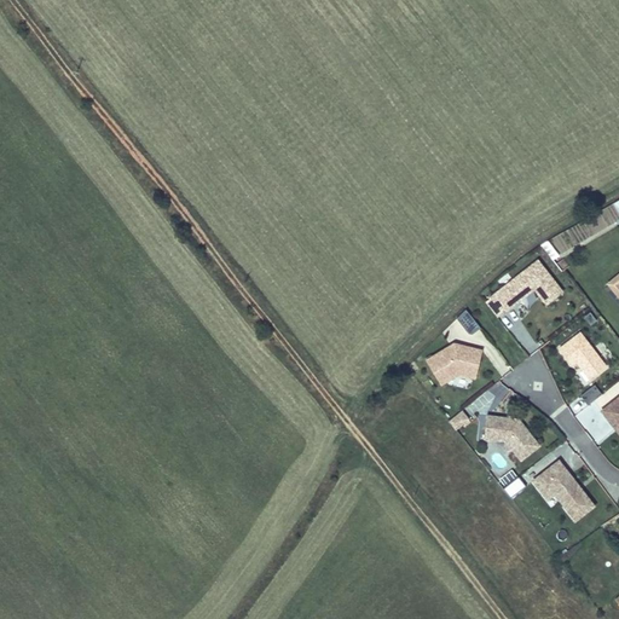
[(548,239),(542,244),(551,259),(557,254),(548,239)]
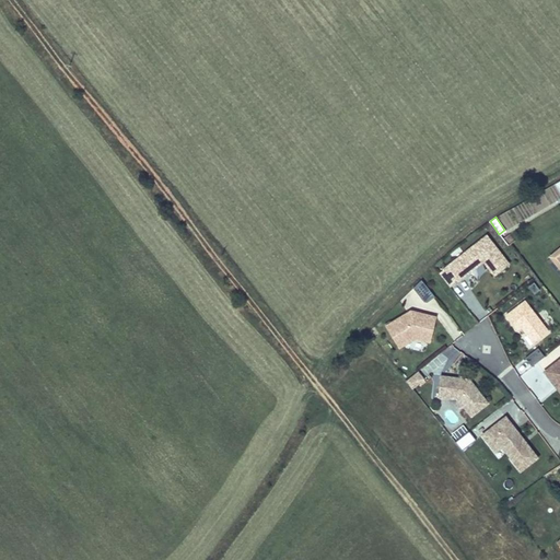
[(467,270),(481,259),(482,261),(493,276),(508,265),(486,236),(439,273),(448,288),(468,272),(467,270)]
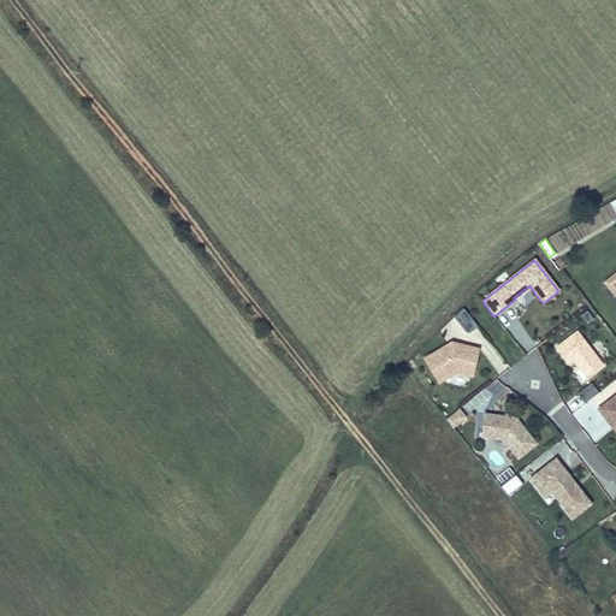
[(515,300),(531,288),(529,285),(514,297),(515,300)]
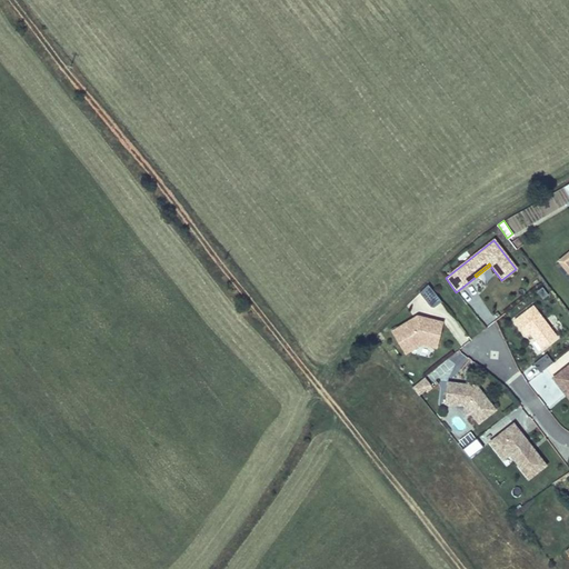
[(432,307),(441,299),(428,285),(419,292),(432,307)]
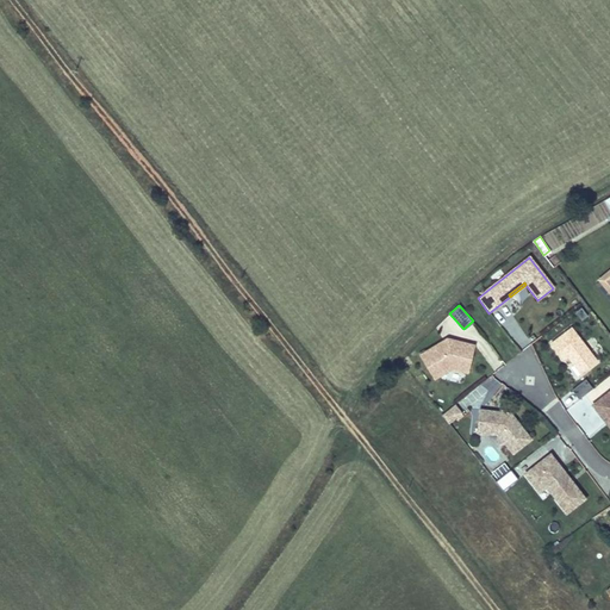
[(586,317),(580,307),(574,313),(580,321),(586,317)]
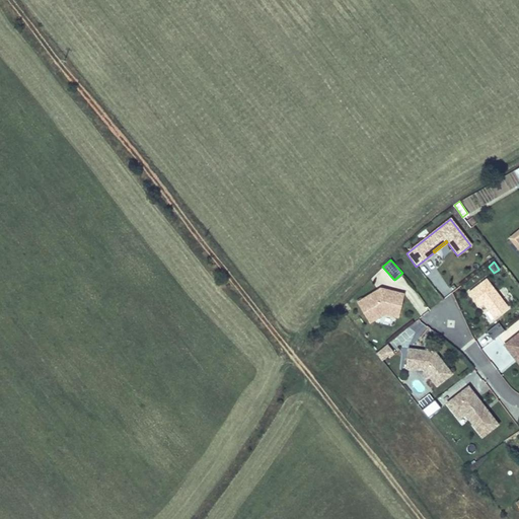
[(507,307),(486,280),(468,292),(478,306),(483,303),(494,318),(507,307)]
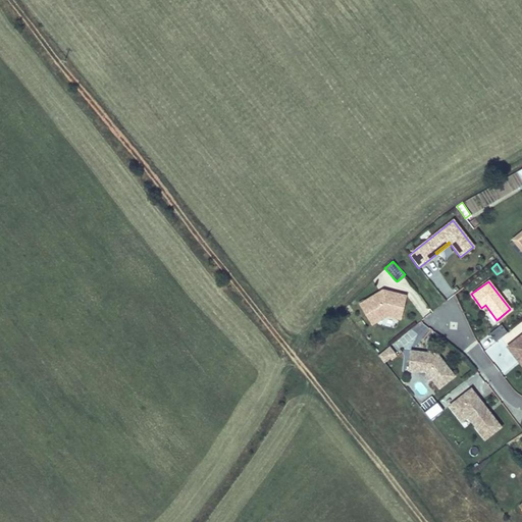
[(401,319),(406,296),(388,292),(387,295),(385,294),(382,290),(359,304),(370,324),(385,316),(401,319)]
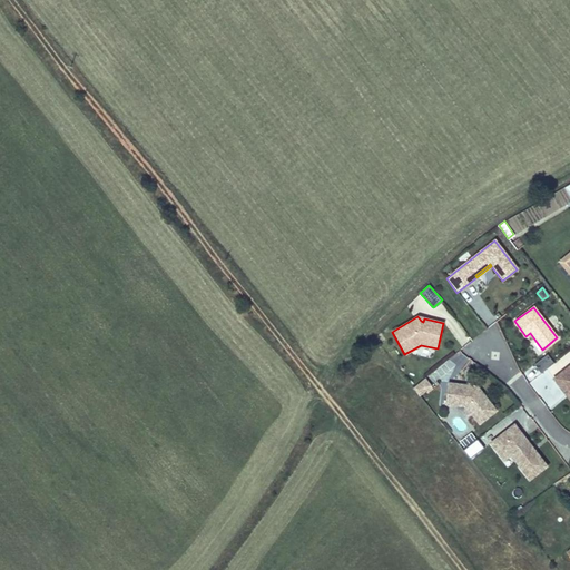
[(461,330),(454,334),(461,345),(469,340),(461,330)]
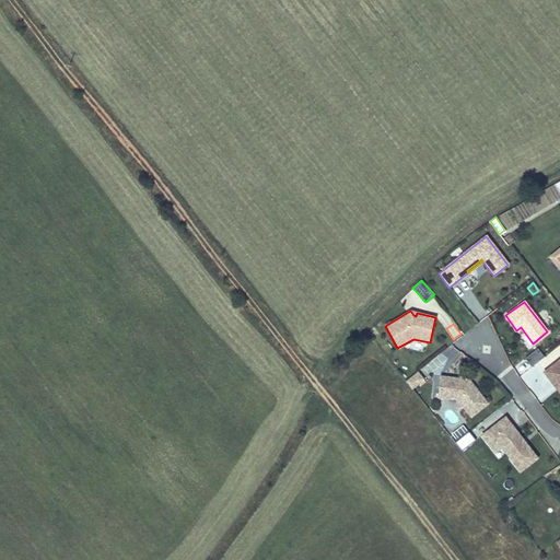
[(531,364),(544,357),(538,348),(525,356),(531,364)]
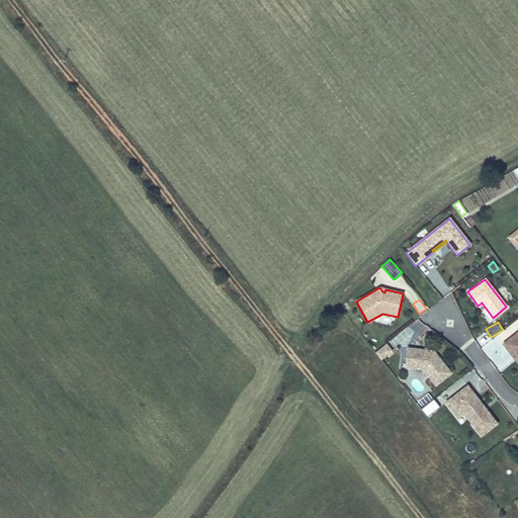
[(517,331),(502,344),(507,350),(509,348),(517,358),(517,331)]
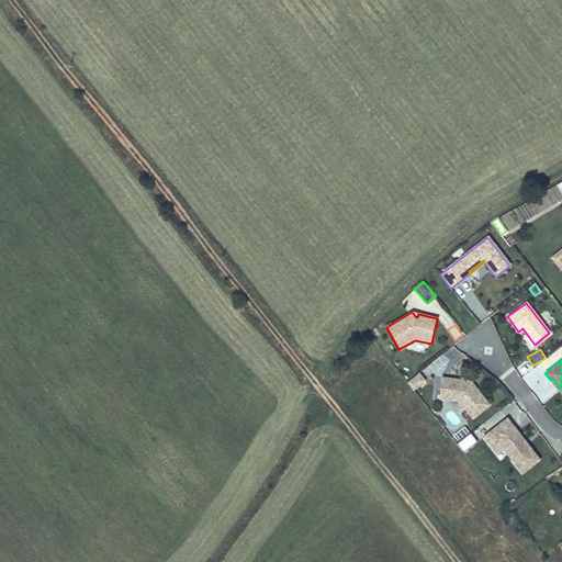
[(413,390),(425,381),(418,373),(406,382),(413,390)]
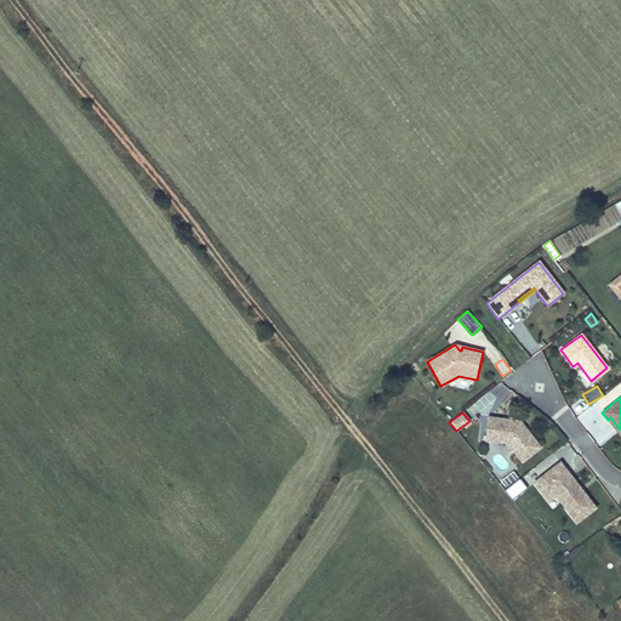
[(539,448),(519,421),(486,417),(484,440),(507,443),(522,461),(539,448)]
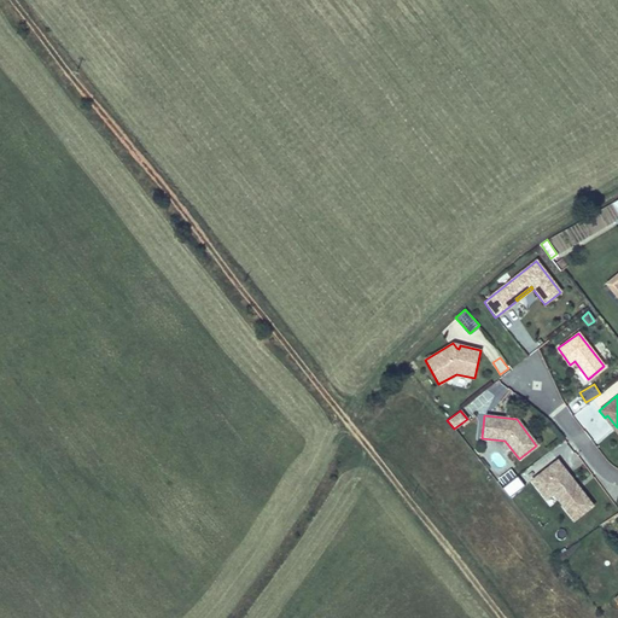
[(617,427),(607,415),(605,418),(617,433),(617,427)]
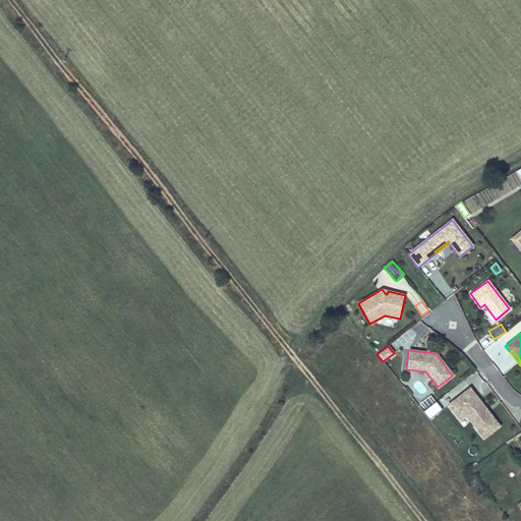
[(470,385),(454,397),(448,402),(461,419),(467,414),(485,437),(501,424),(470,385)]
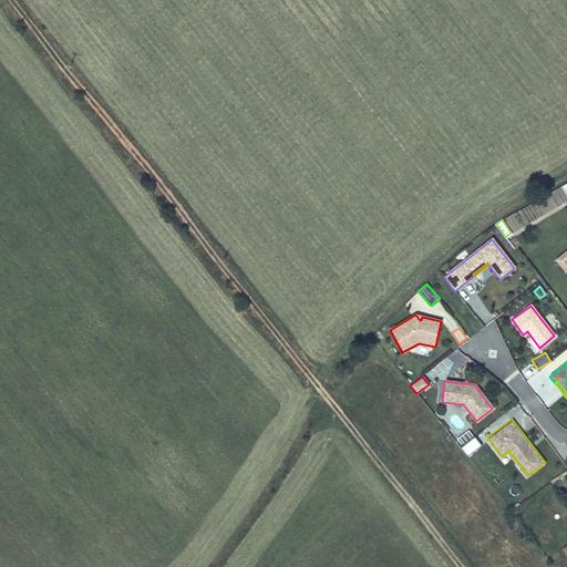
[(462,445),(472,437),(468,432),(457,441),(462,445)]
